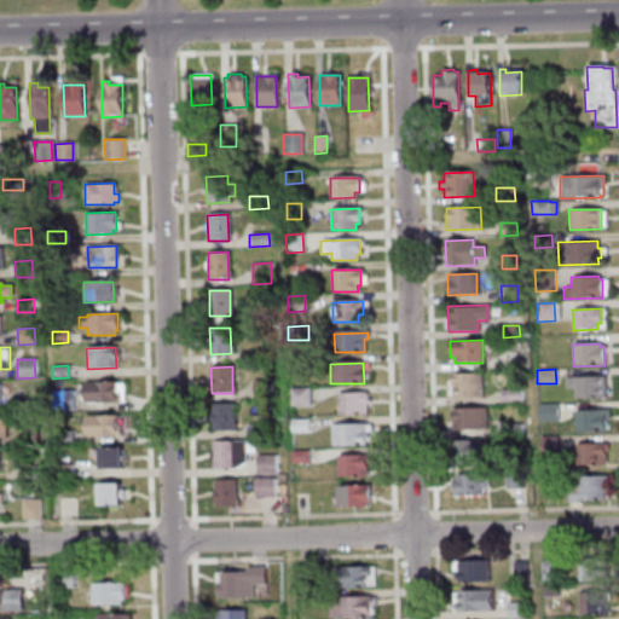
[(451,375),(480,374),(481,399),(451,399),(451,375)]
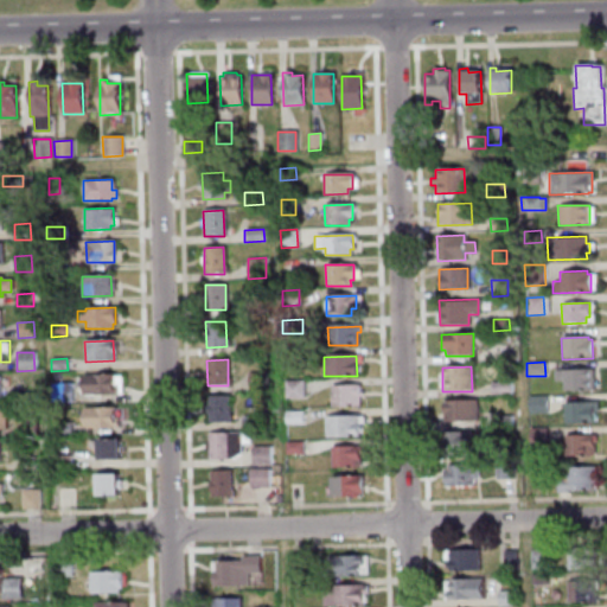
[(554,371),(593,370),(593,390),(562,391),(562,381),(554,382),(554,371)]
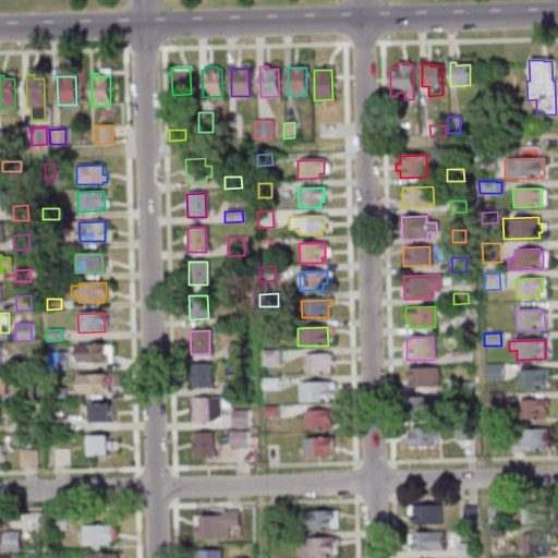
[(228,359),(228,343),(244,342),(244,359),(228,359)]
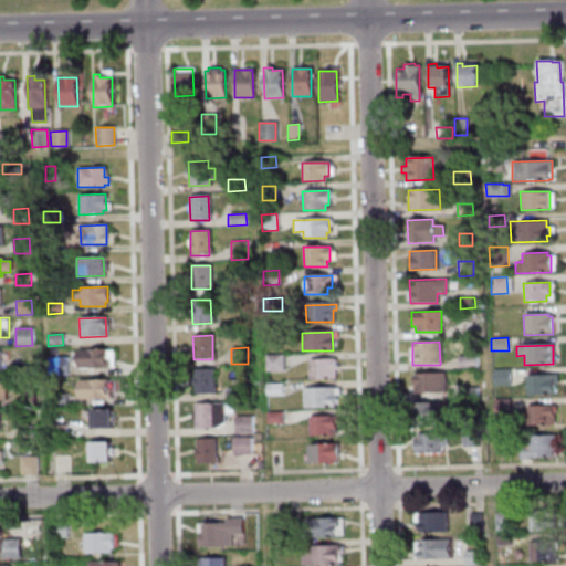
[(77,369),(77,350),(106,349),(106,353),(112,352),(113,368),(77,369)]
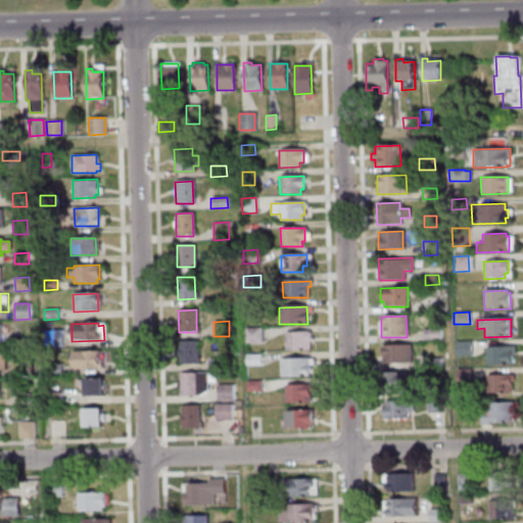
[(245,329),(260,328),(260,343),(246,343),(245,329)]
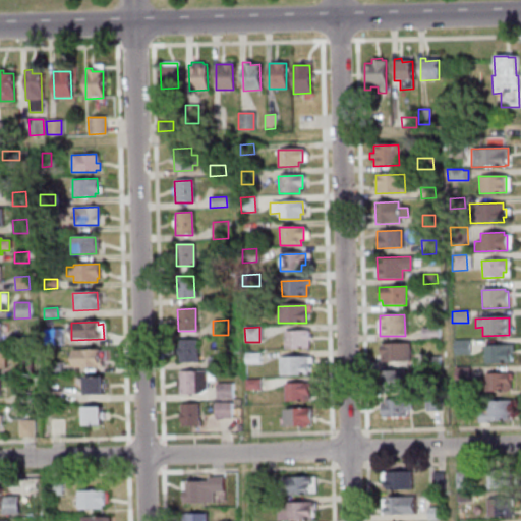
[(421,329),(437,328),(438,338),(421,339),(421,329)]
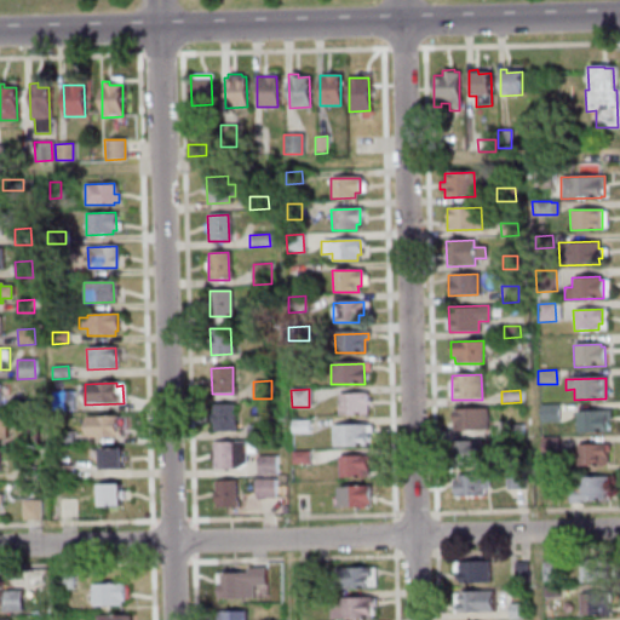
[(53,392),(73,392),(74,413),(53,413),(53,392)]
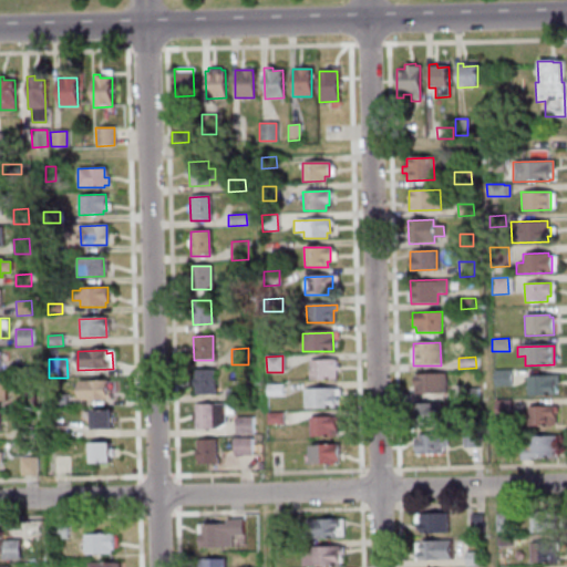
[(309,361),(334,360),(336,380),(310,381),(309,361)]
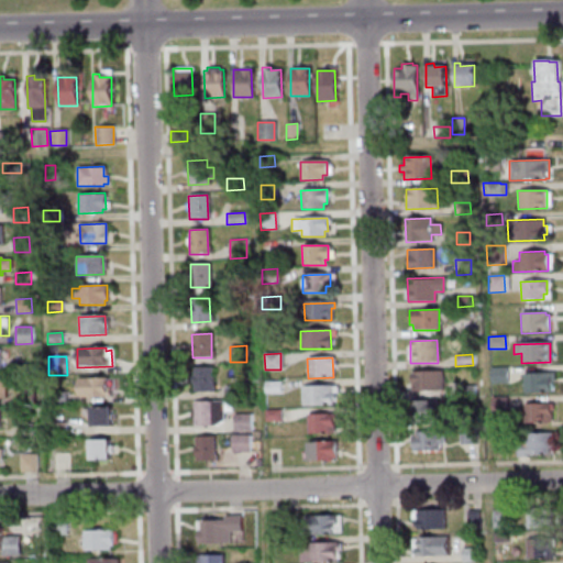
[(18,375),(17,365),(33,364),(33,375),(18,375)]
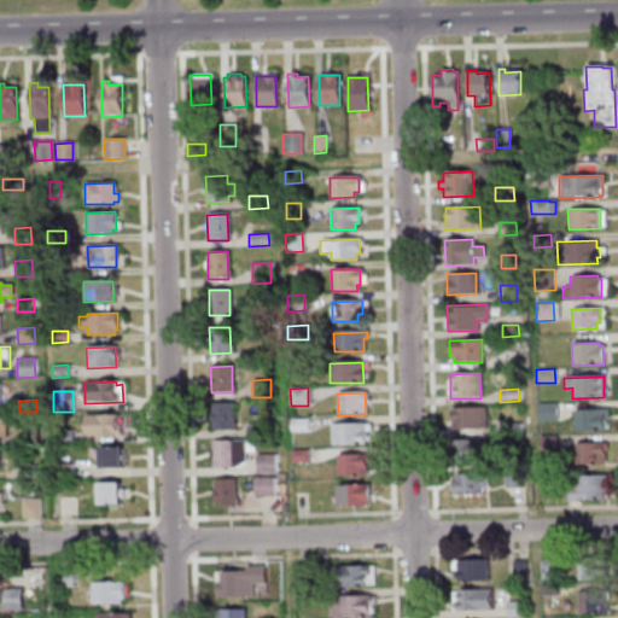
[(211,404),(233,403),(233,430),(213,430),(211,404)]
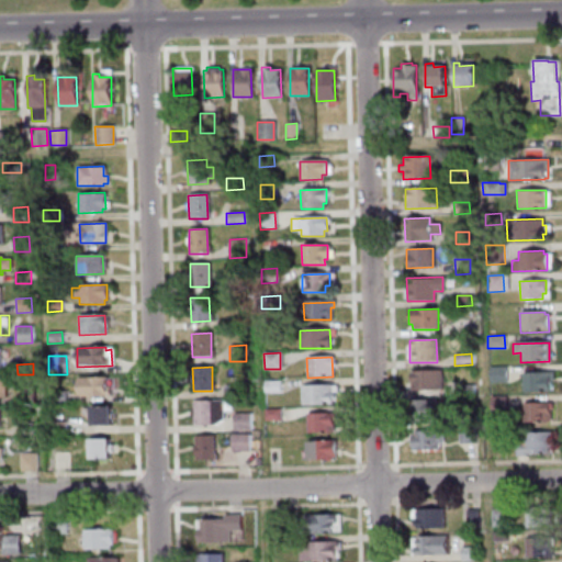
[(506,367),(506,383),(489,384),(489,367),(506,367)]
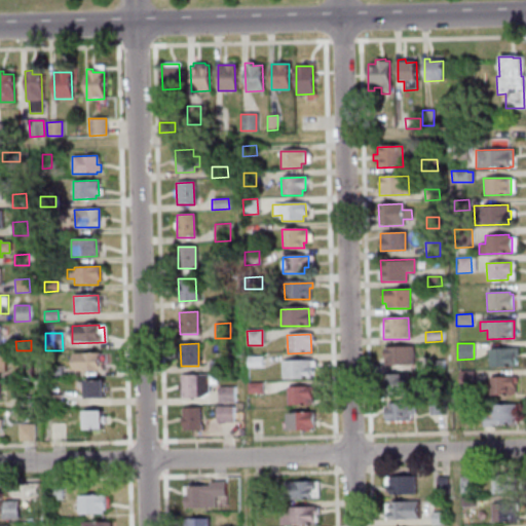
[(412,346),(413,364),(384,365),(384,347),(412,346)]
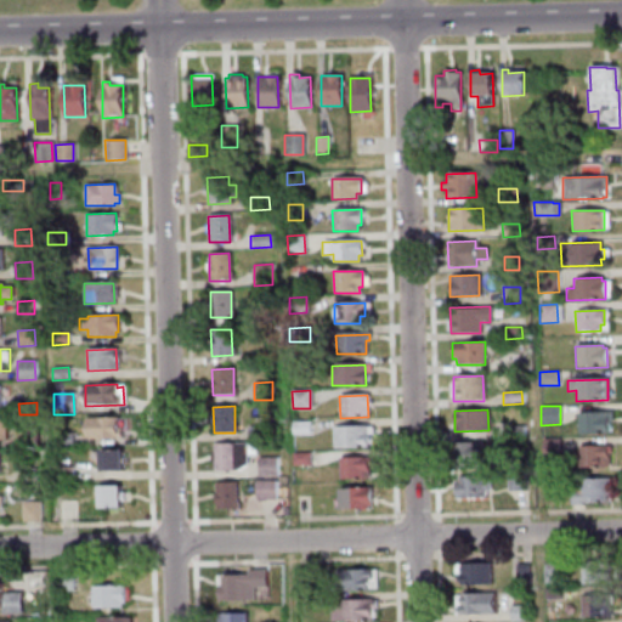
[(577,413),(612,412),(612,424),(609,424),(610,427),(610,430),(609,431),(609,434),(577,435),(577,413)]
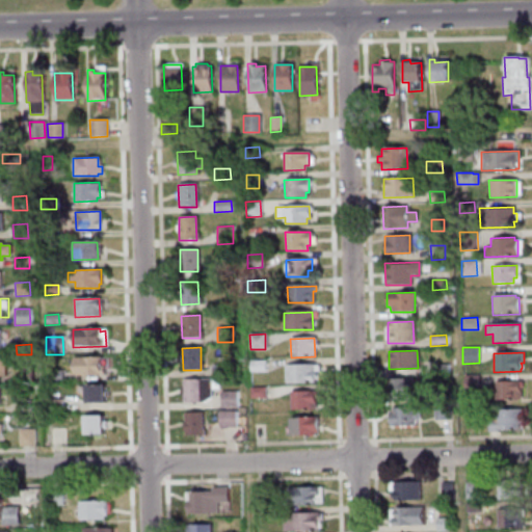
[(0,375),(9,375),(9,357),(0,356),(0,375)]
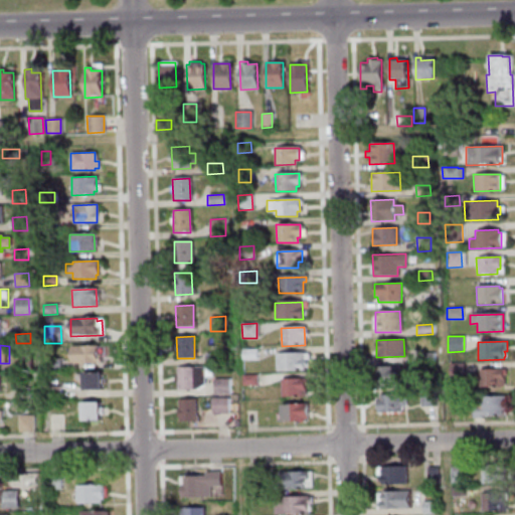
[(97,346),(98,363),(71,363),(71,347),(97,346)]
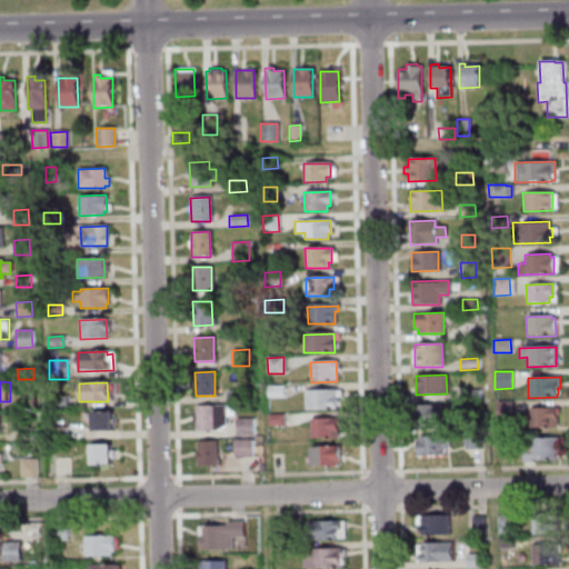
[(267,386),(282,386),(282,396),(268,397),(267,386)]
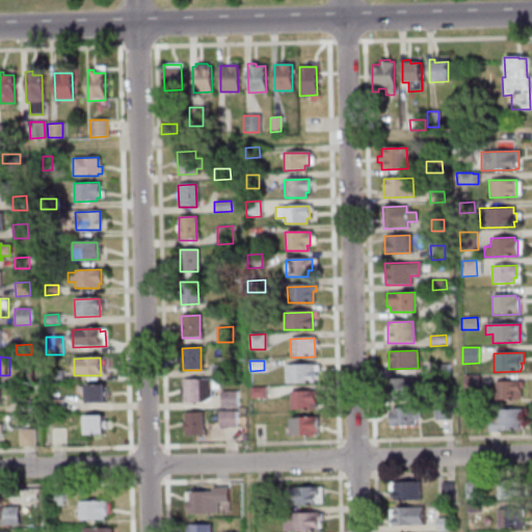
[(228,374),(212,375),(211,365),(228,365),(228,374)]
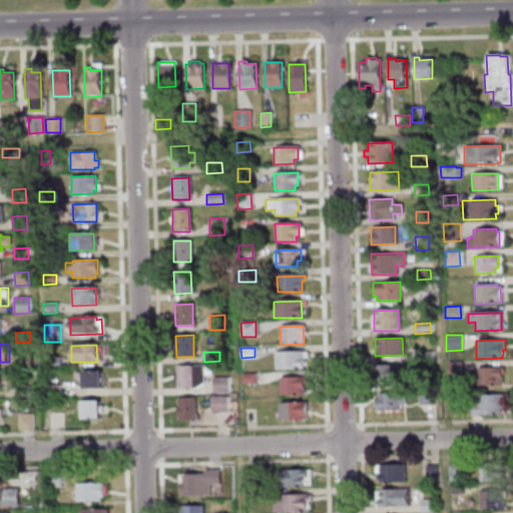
[(302,352),(303,370),(275,370),(275,353),(302,352)]
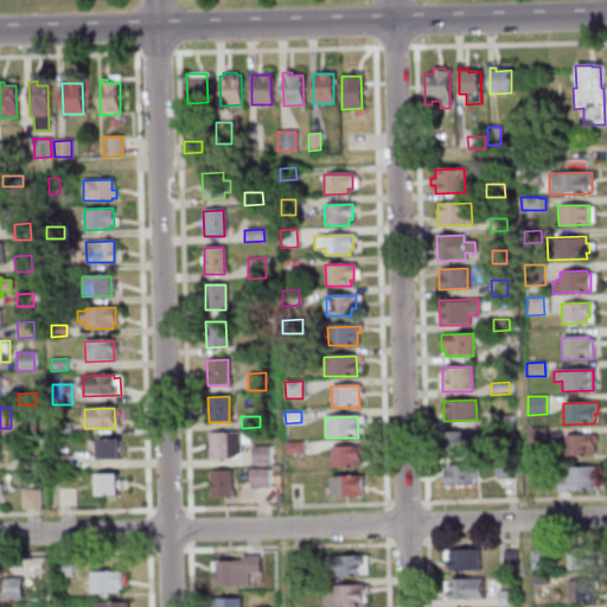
[(510,416),(511,427),(494,428),(494,416),(510,416)]
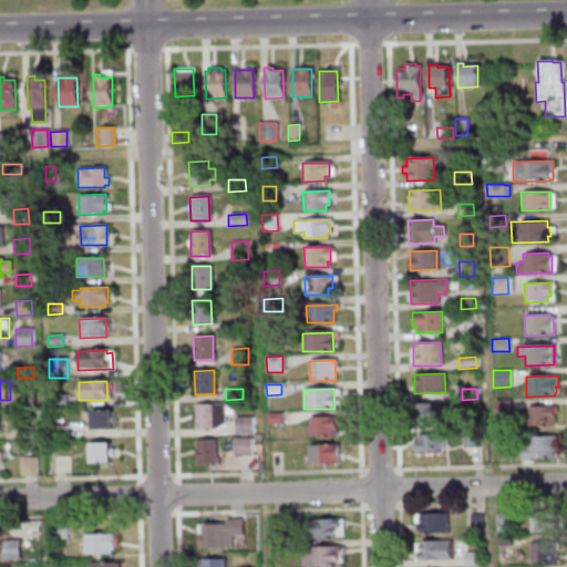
[(65,395),(65,406),(48,406),(48,397),(65,395)]
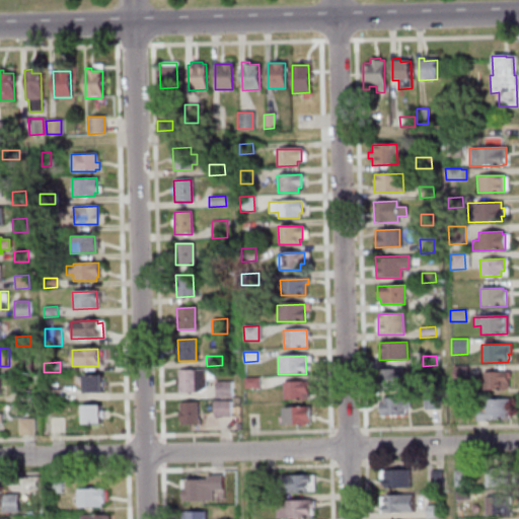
[(30,373),(17,374),(17,363),(29,363),(30,373)]
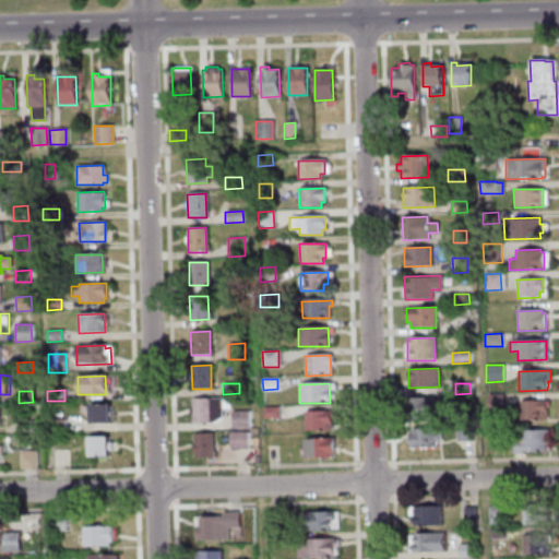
[(502,394),(503,412),(487,413),(487,394),(502,394)]
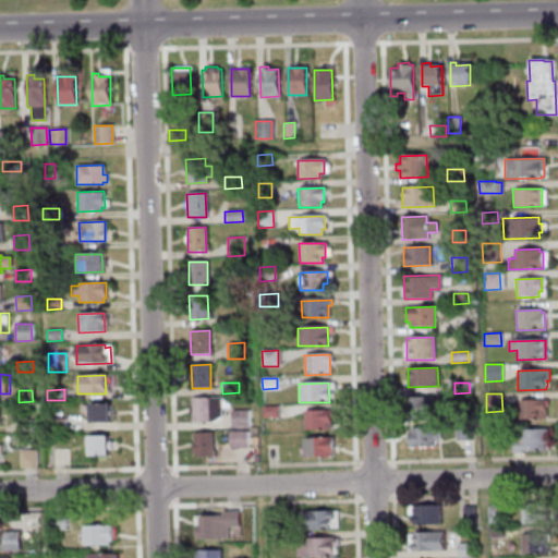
[(407,398),(432,397),(433,419),(407,420),(407,398)]
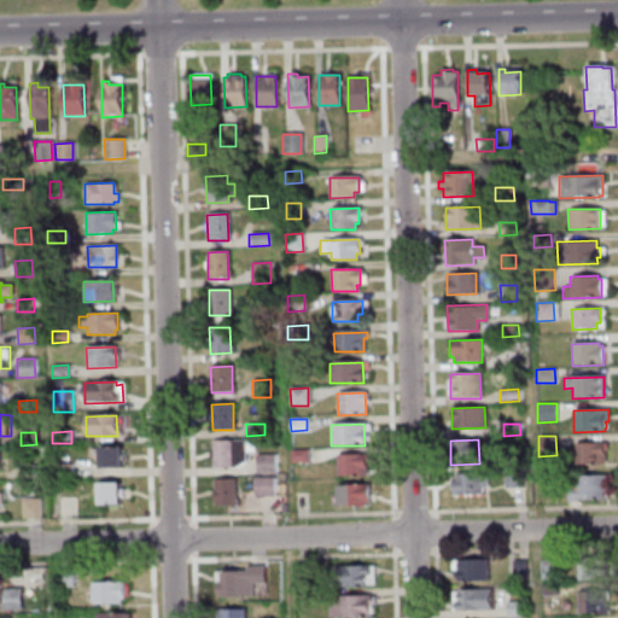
[(211,441),(244,441),(252,441),(254,452),(244,452),(244,461),(234,467),(213,468),(211,441)]
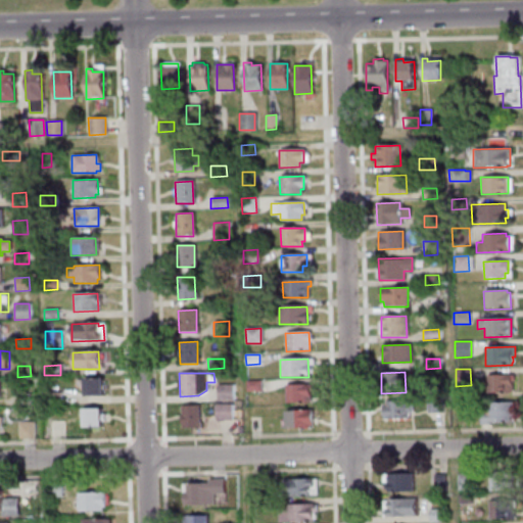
[(486,375),(487,393),(512,392),(512,374),(486,375)]
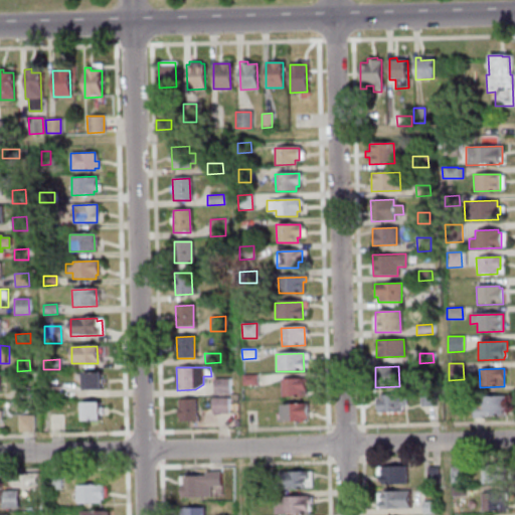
[(82,390),(82,374),(102,373),(102,389),(82,390)]
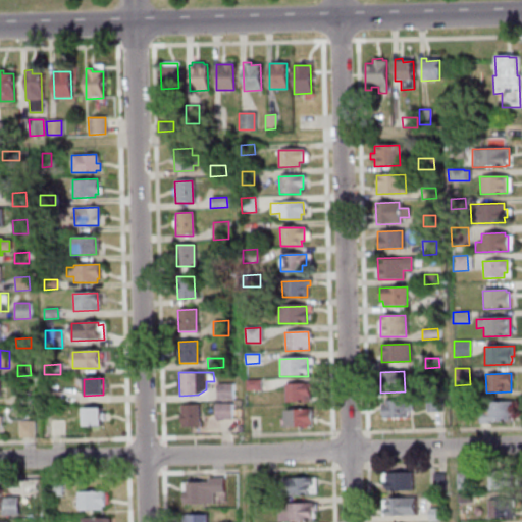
[(260,389),(245,390),(245,380),(260,379),(260,389)]
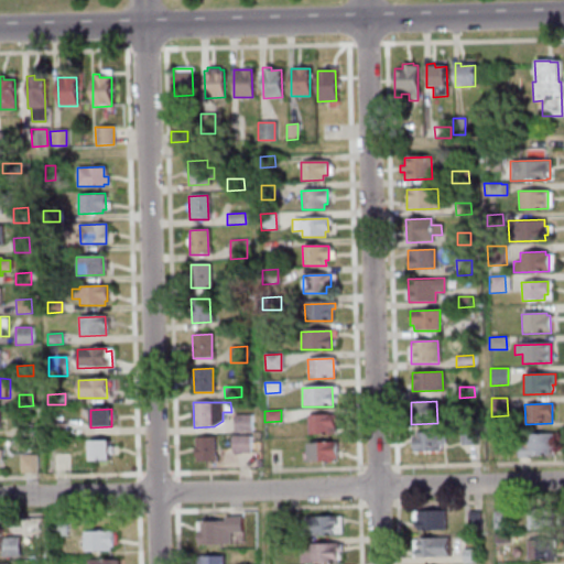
[(459,427),(459,414),(475,414),(476,426),(459,427)]
